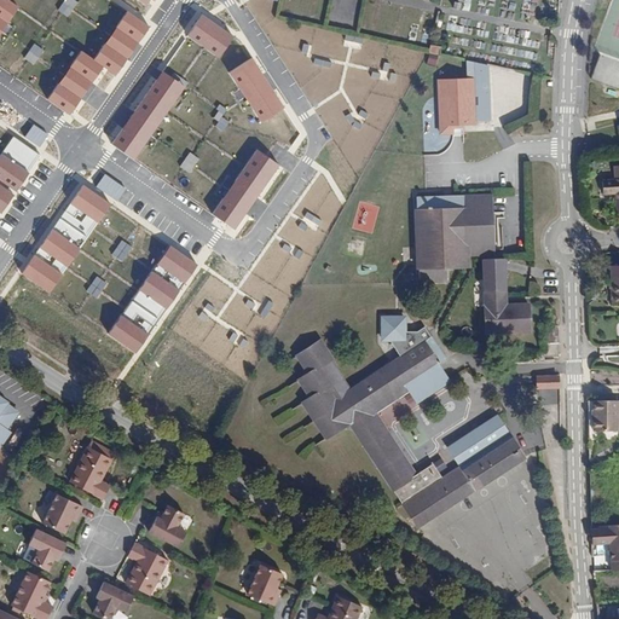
[(10,0),(9,0),(0,0),(0,32),(18,6),(10,0)]
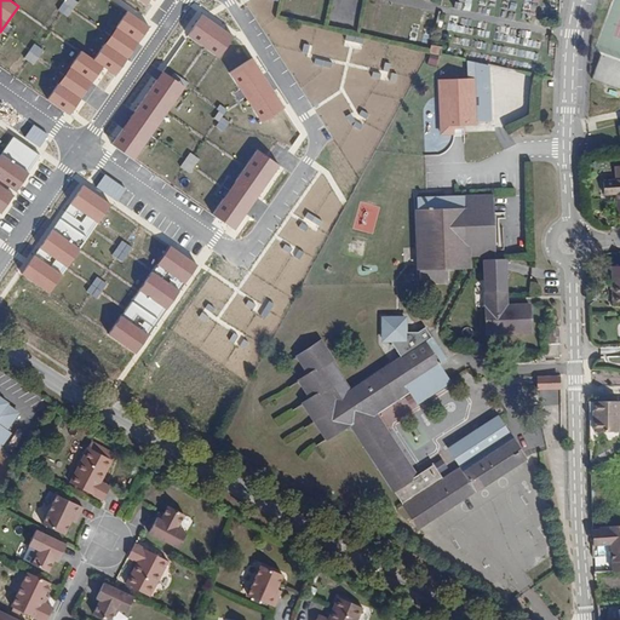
[(127,11),(93,59),(103,67),(115,74),(149,26),(127,11)]
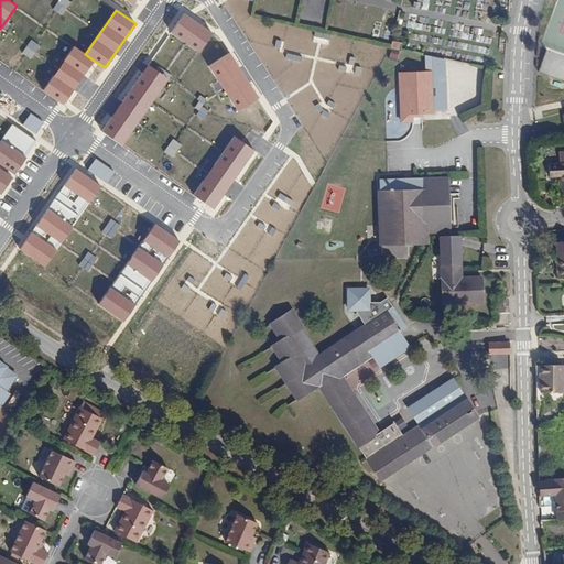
[(184,14),(172,33),(198,50),(210,31),(184,14)]
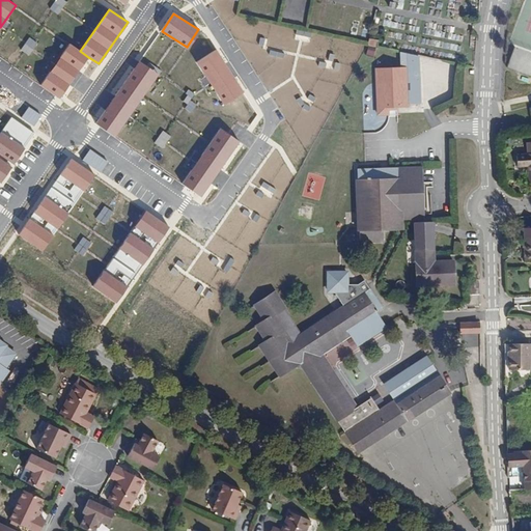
[(70,44),(42,85),(60,99),(88,57),(80,51),(70,44)]
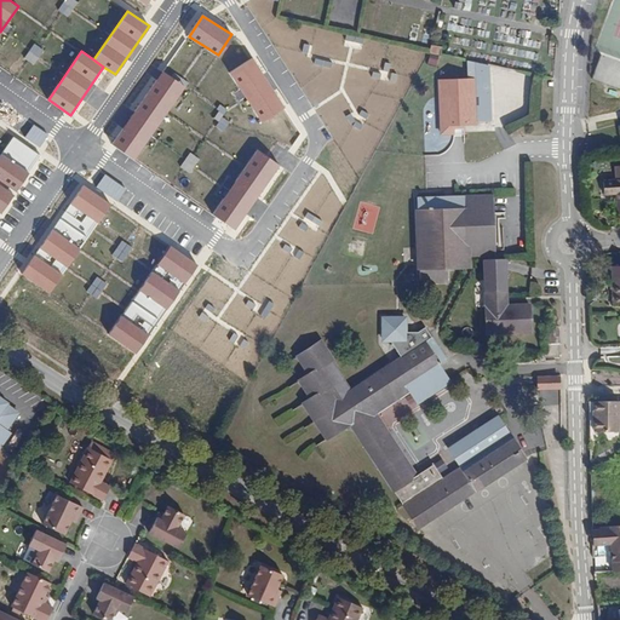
[(252,58),(230,73),(262,122),(283,108),(252,58)]
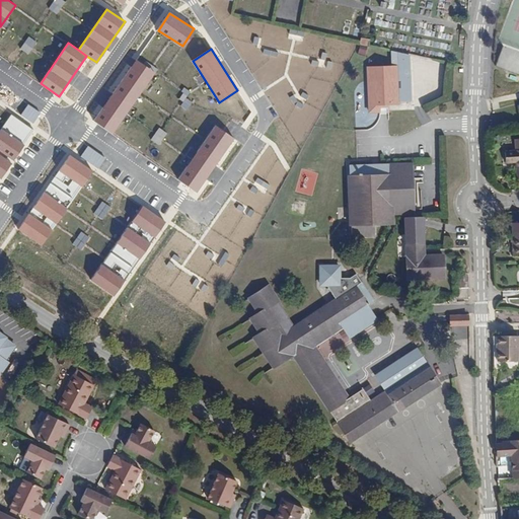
[(155,73),(137,60),(94,120),(113,133),(155,73)]
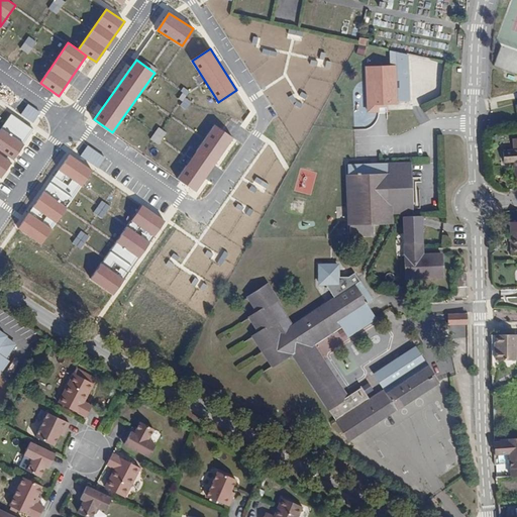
[(0,129),(0,176),(33,128),(11,113),(0,129)]
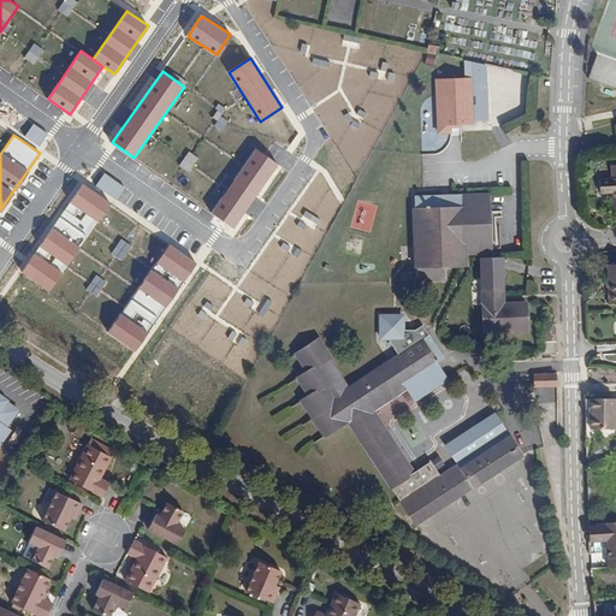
[(277,163),(255,148),(212,213),(234,229),(277,163)]
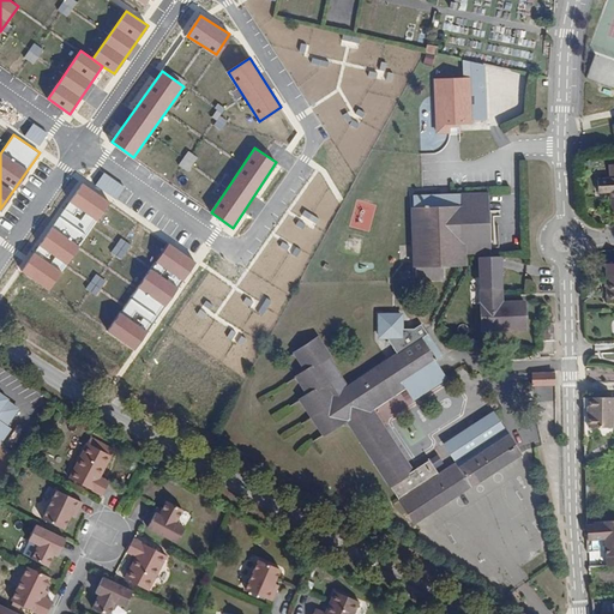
[(613,178),(596,180),(597,193),(611,193),(611,210),(613,210),(613,178)]
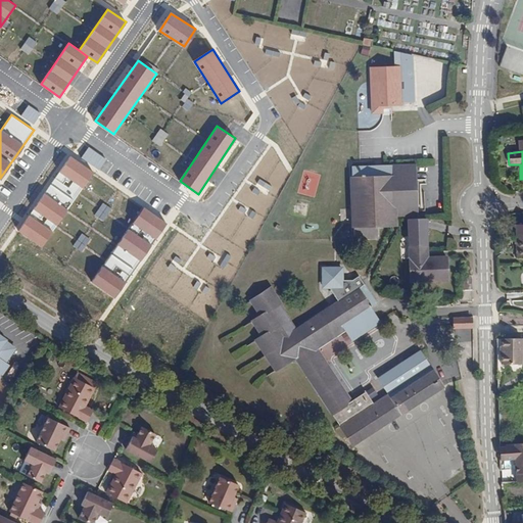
[(17,230),(41,246),(94,173),(70,156),(17,230)]
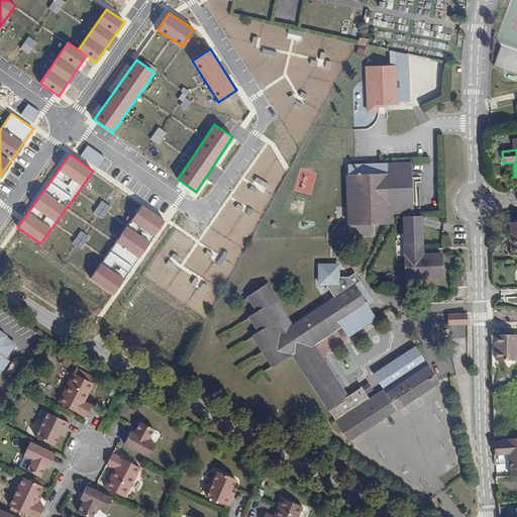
[(372,167),(372,164),(348,164),(350,236),(373,235),(373,224),(391,223),(390,213),(414,213),(412,163),(380,163),(380,167),(372,167)]
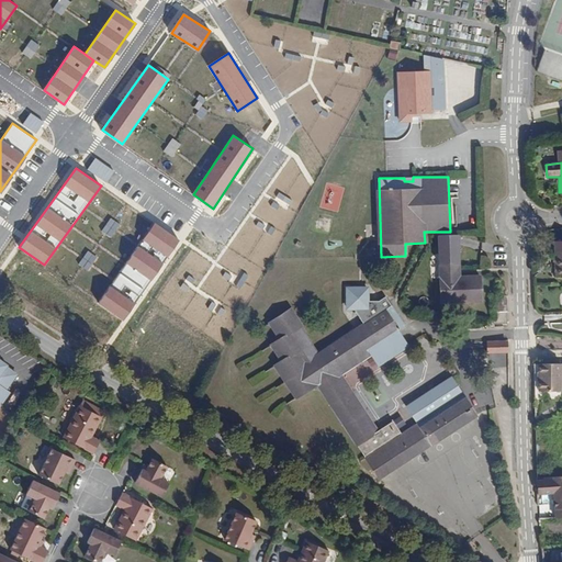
[(122,319),(178,239),(154,223),(98,303),(122,319)]
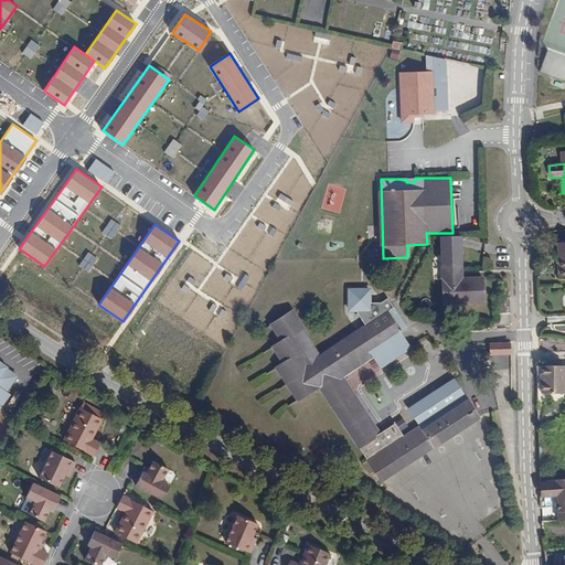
[(461,236),(441,237),(443,266),(444,305),(484,304),(483,278),(462,279),(459,279),(458,265),(462,265),(461,236)]
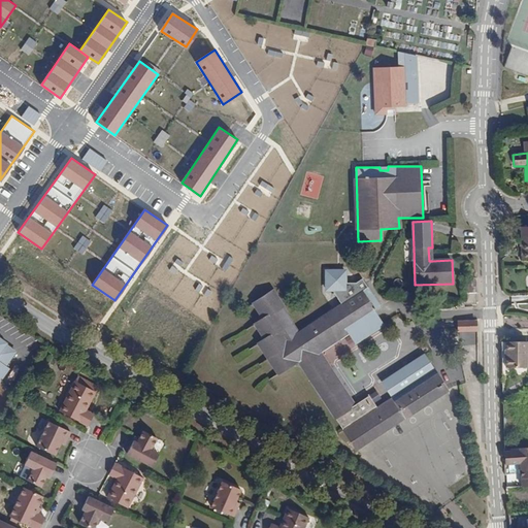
[(273,290),(253,302),(263,319),(255,324),(265,339),(259,342),(278,373),(298,361),(356,450),(448,390),(430,363),(425,355),(383,383),(392,398),(377,407),(369,395),(355,404),(321,351),(349,333),(355,343),(384,325),(374,310),(381,306),(368,287),(363,278),(357,283),(347,283),(347,270),(337,270),(327,270),(326,290),(332,290),(341,304),(299,332),(282,306),(284,305),(273,290)]
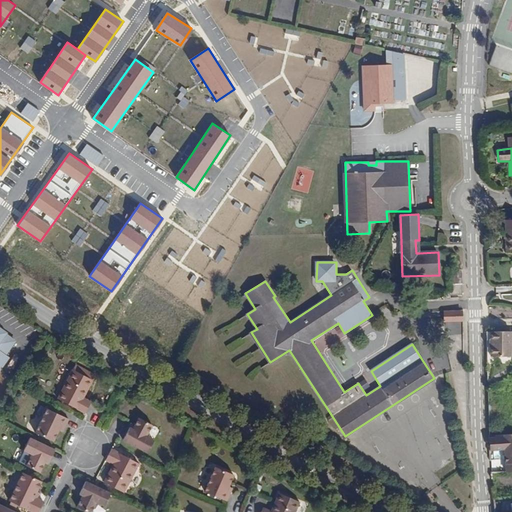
[(451,269),(451,283),(462,283),(462,270),(451,269)]
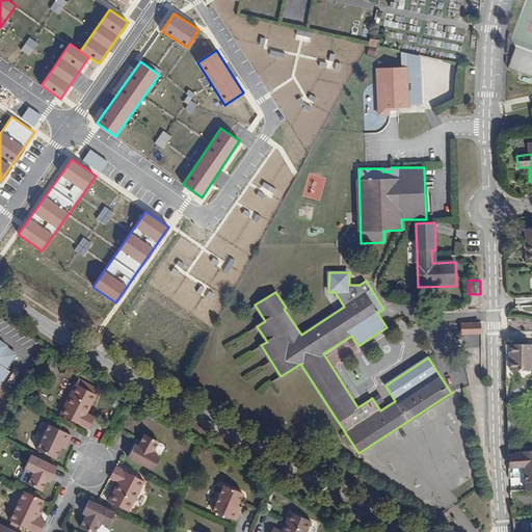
[(469,308),(481,308),(480,294),(469,294),(469,303),(463,303),(464,311),(469,312),(469,308)]
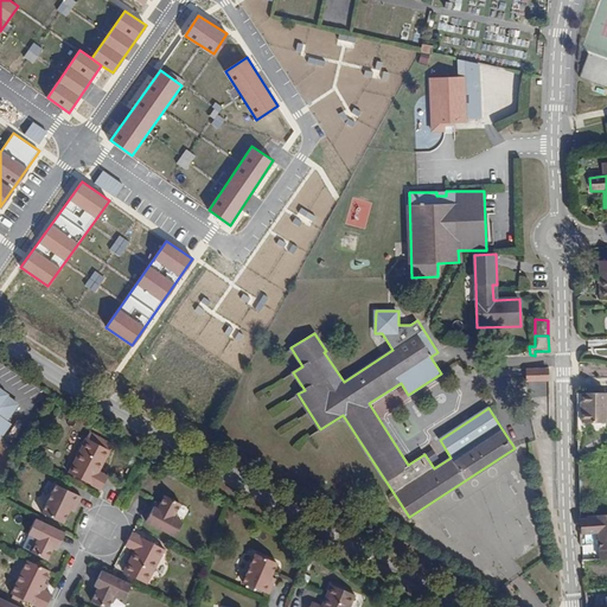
[(548,370),(526,371),(526,382),(548,381),(548,370)]
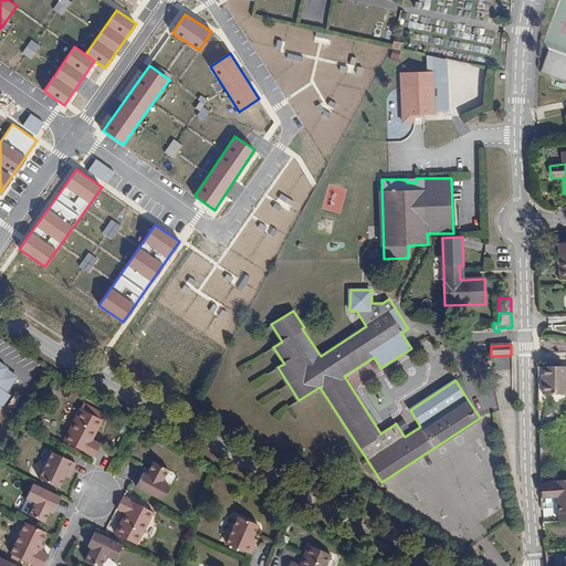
[(4,365),(0,360),(0,404),(8,392),(4,389),(14,374),(3,366),(4,365)]
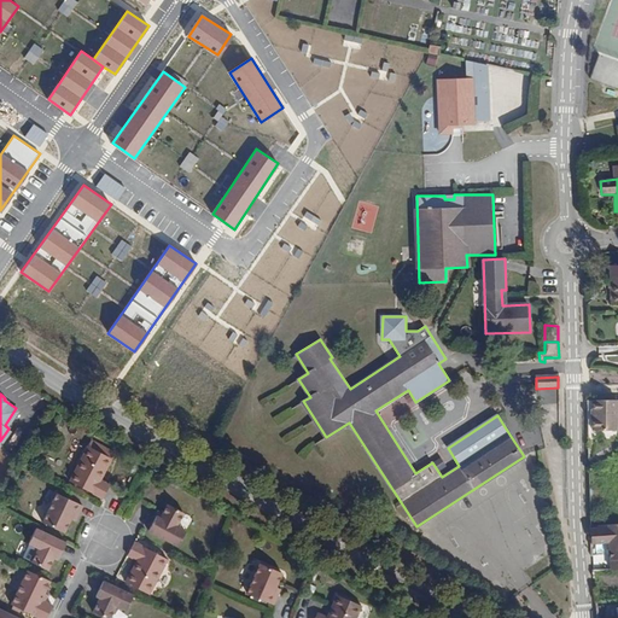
[(617,398),(606,400),(589,400),(590,410),(595,410),(595,430),(617,429),(617,398)]
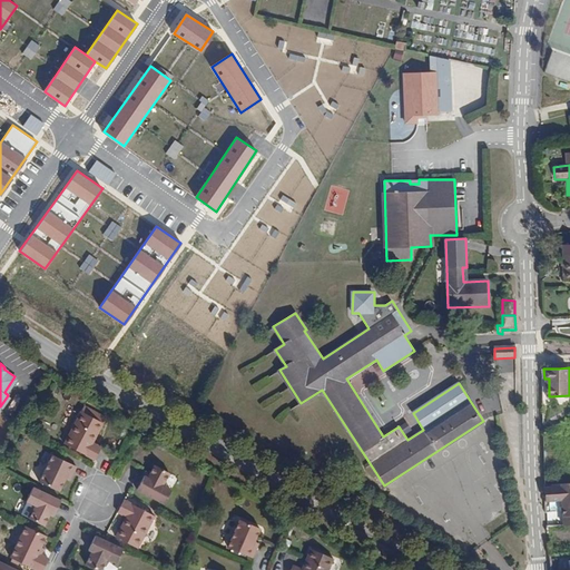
[(90,446),(92,442),(104,422),(81,410),(64,442),(95,460),(99,451),(90,446)]
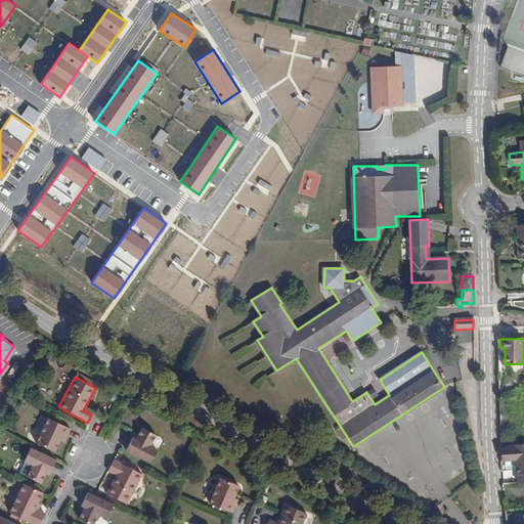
[(60,431),(64,433),(68,426),(45,416),(33,440),(52,449),(57,437),(60,431)]
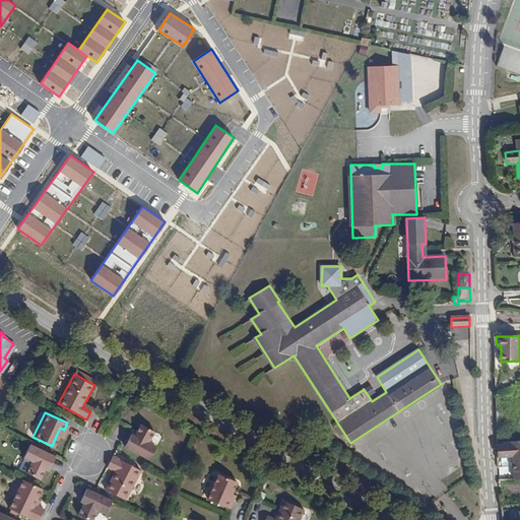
[(138,421),(133,431),(136,432),(134,435),(132,434),(129,432),(122,444),(147,457),(153,444),(145,440),(151,428),(138,421)]
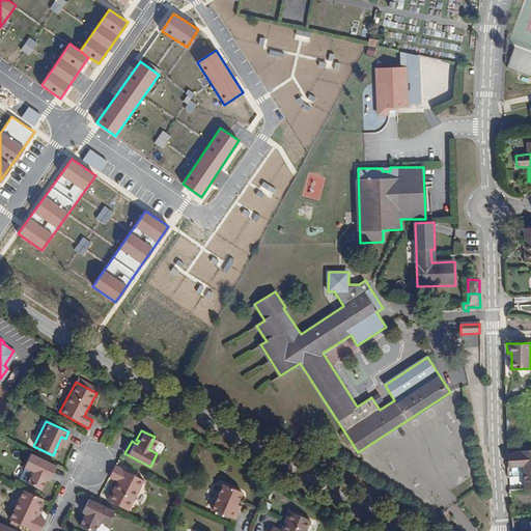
[(530,450),(510,451),(511,467),(512,491),(530,490),(530,450)]
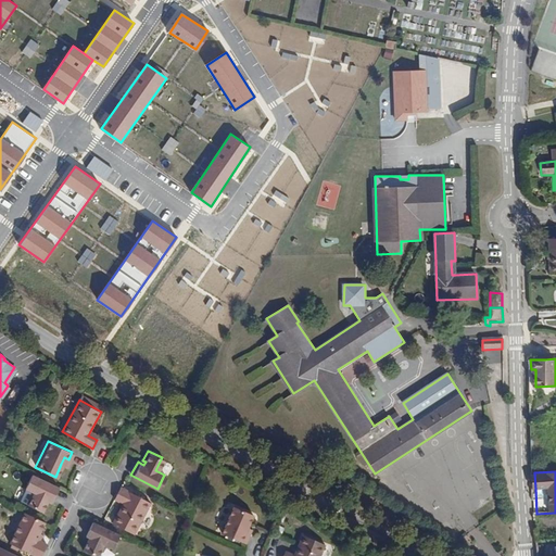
[(35,475),(29,472),(23,487),(32,491),(25,504),(40,512),(46,502),(42,500),(43,496),(47,498),(50,500),(57,485),(35,475)]
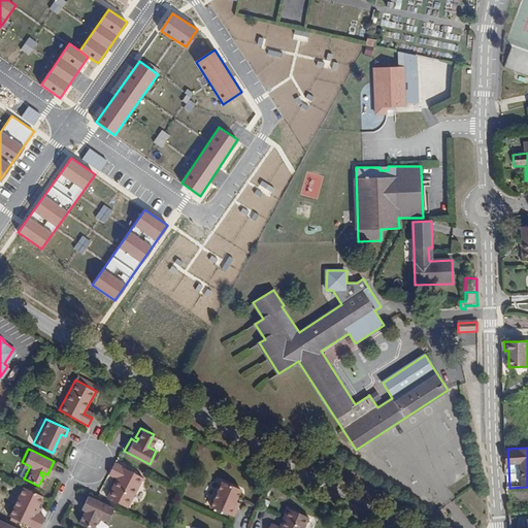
[(116,471),(113,475),(104,493),(124,504),(140,475),(112,460),(108,468),(116,471)]
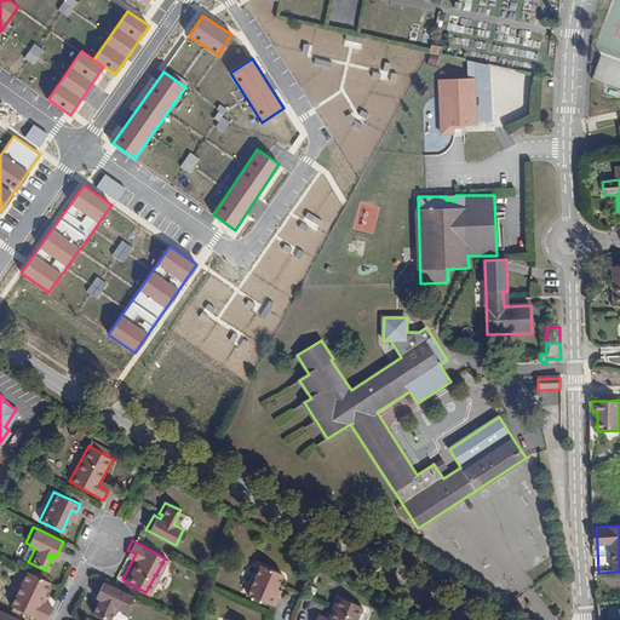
[(275,593),(277,585),(283,572),(262,562),(248,592),(275,604),(279,596),(275,593)]
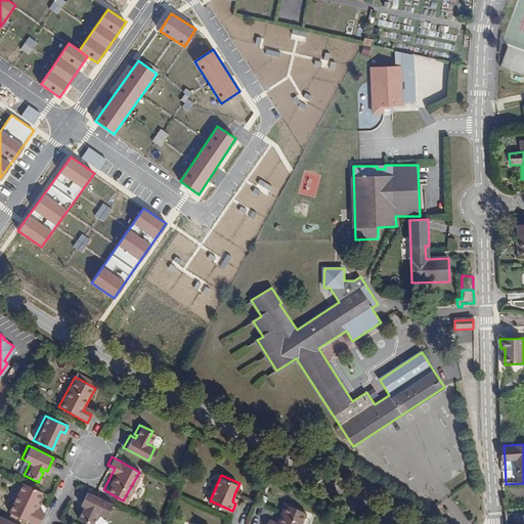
[(40,489),(20,480),(6,509),(36,523),(43,511),(34,507),(37,500),(35,499),(40,489)]
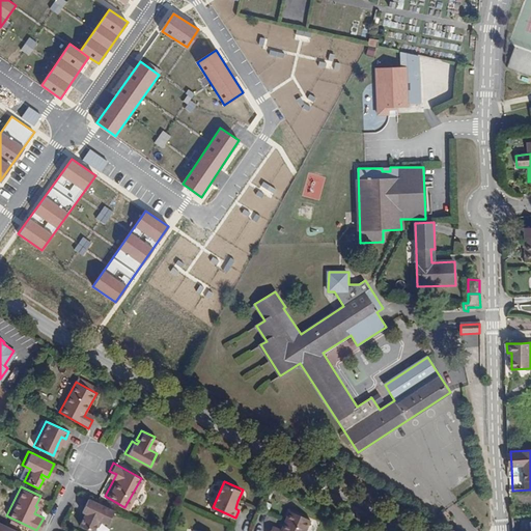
[(112,508),(86,495),(80,509),(83,510),(86,512),(84,515),(81,514),(77,524),(91,530),(98,518),(106,522),(112,508)]
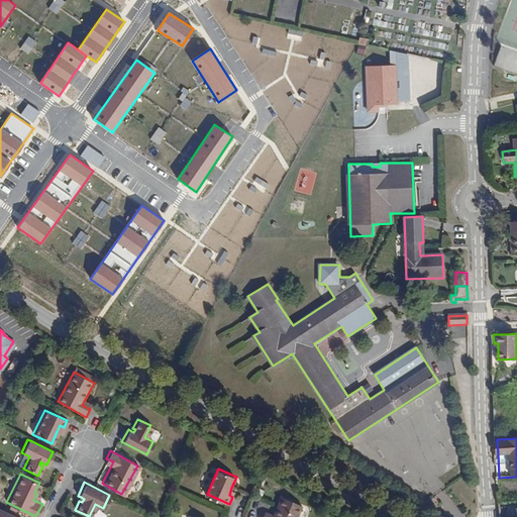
[(263,516),(297,516),(303,504),(282,495),(274,514),(272,516),(269,516),(265,515),(263,516)]
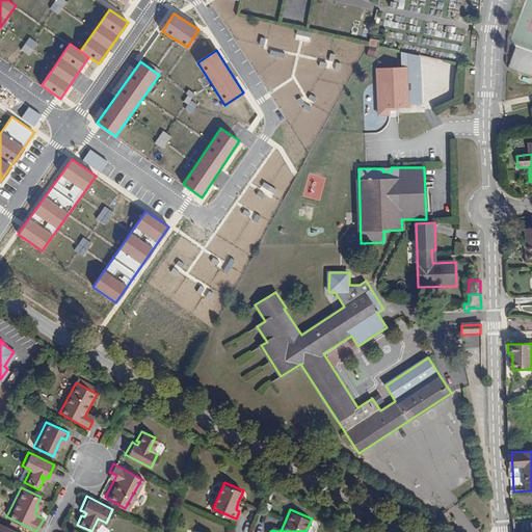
[(21,531),(22,531),(0,521),(0,531),(21,531)]
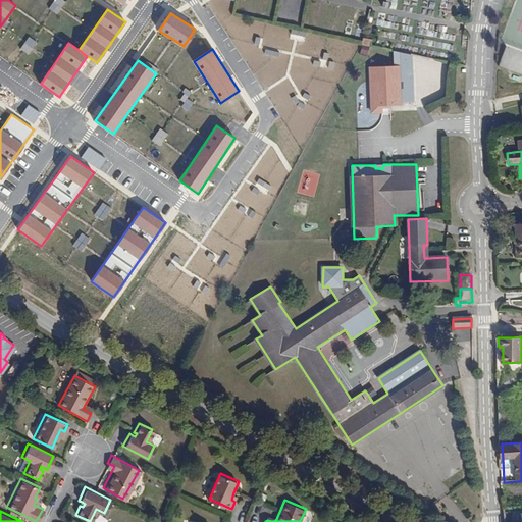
[(513,512),(504,512),(504,521),(512,521),(513,516),(513,512)]
